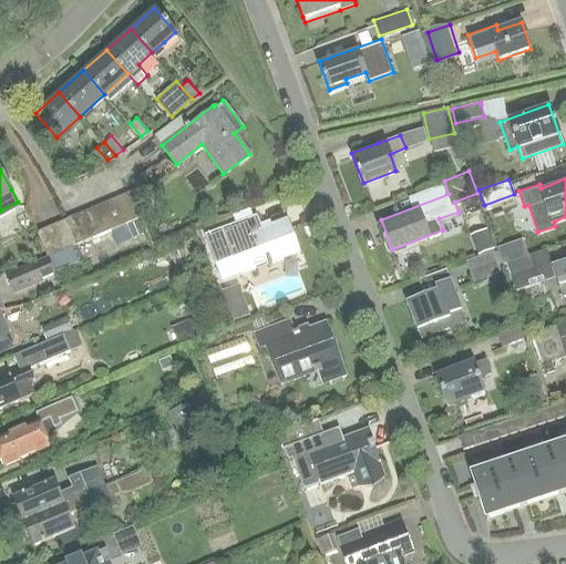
[(139,187),(126,193),(137,218),(150,213),(139,187)]
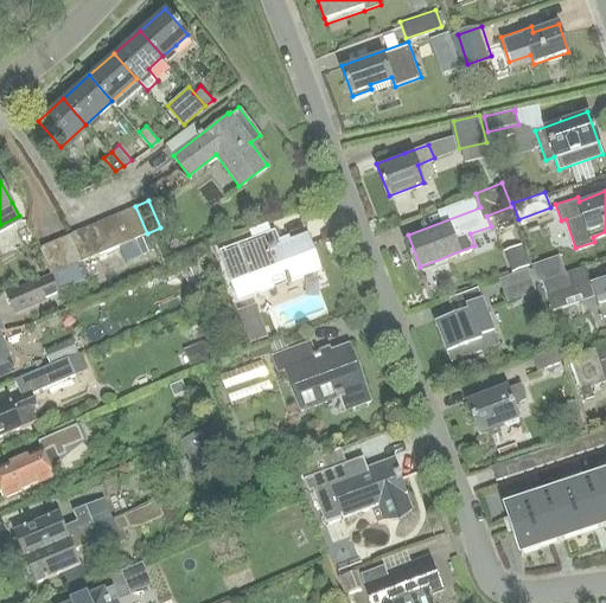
[(147,233),(135,206),(122,212),(134,238),(147,233)]
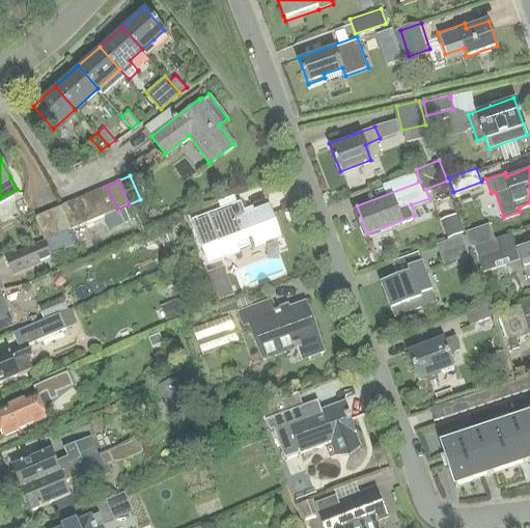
[(107,186),(95,190),(106,214),(117,209),(107,186)]
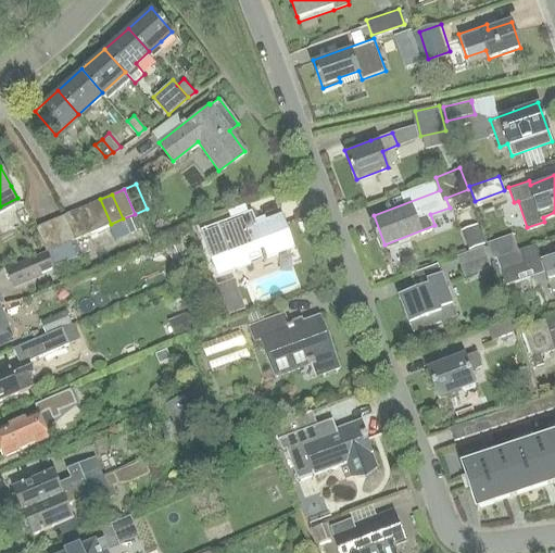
[(111,224),(100,199),(88,204),(99,229),(111,224)]
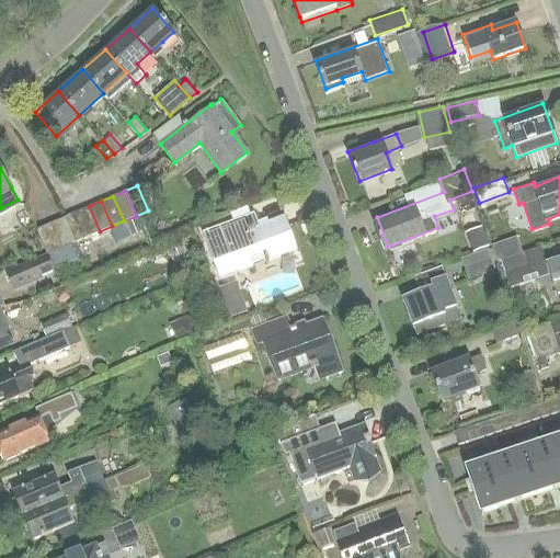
[(247,205),(230,212),(232,219),(247,214),(250,213),(247,205)]
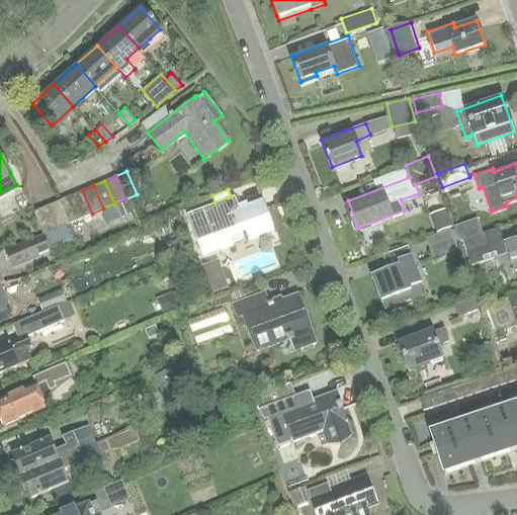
[(82,190),(71,195),(81,218),(92,213),(82,190)]
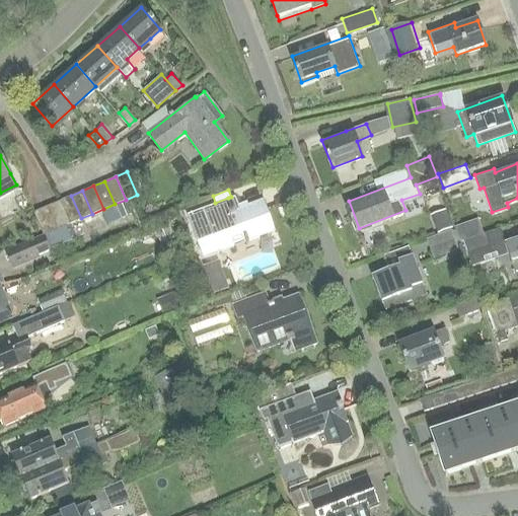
[(81,218),(71,196),(60,200),(70,223),(81,218)]
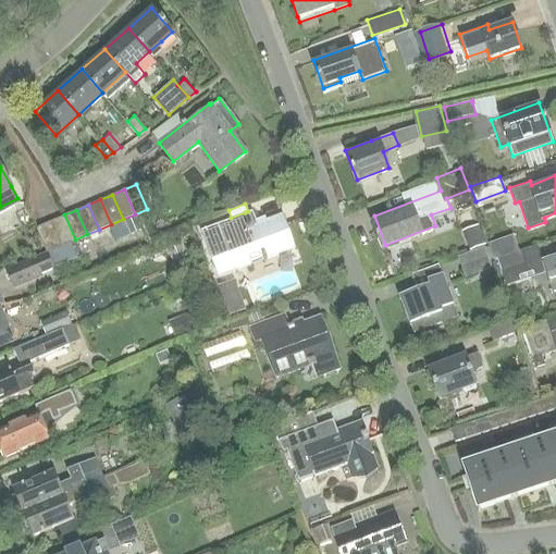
[(231,218),(201,229),(218,273),(293,245),(281,212),(249,224),(245,212),(231,218)]
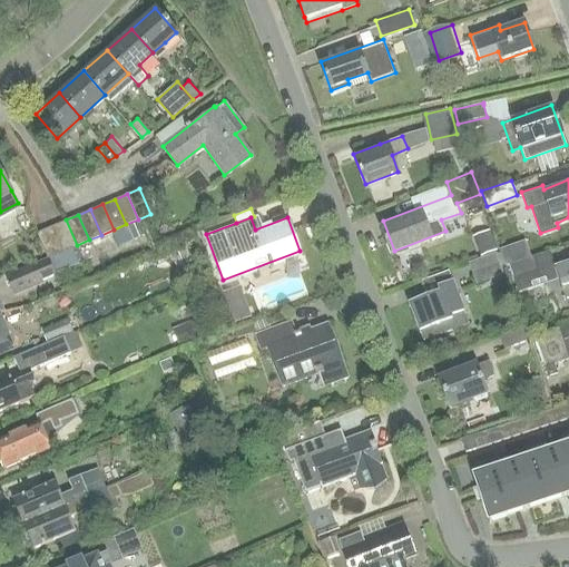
[(62,252),(77,245),(66,220),(51,226),(62,252)]
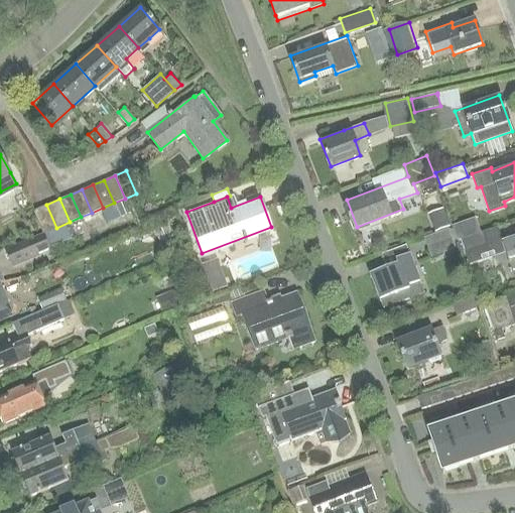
[(126,200),(117,204),(122,216),(131,212),(126,200)]
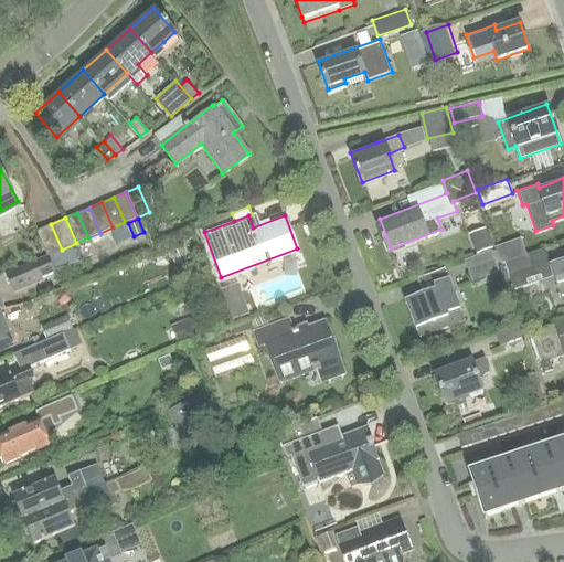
[(46,255),(62,250),(51,224),(36,230),(46,255)]
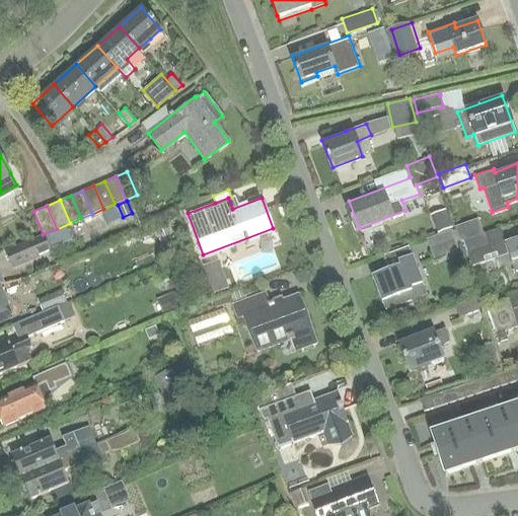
[(453,226),(447,208),(434,213),(440,231),(453,226)]
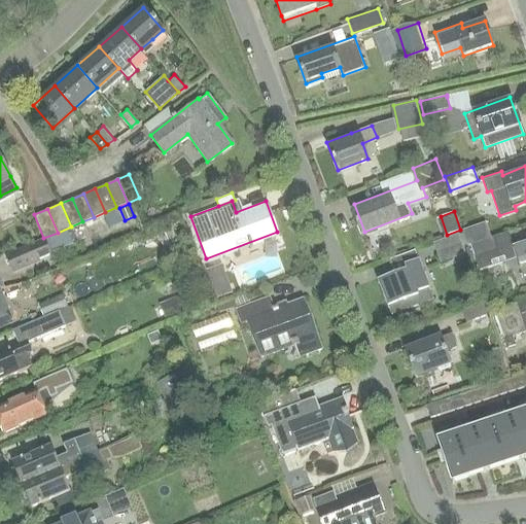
[(180,243),(171,221),(161,225),(170,247),(180,243)]
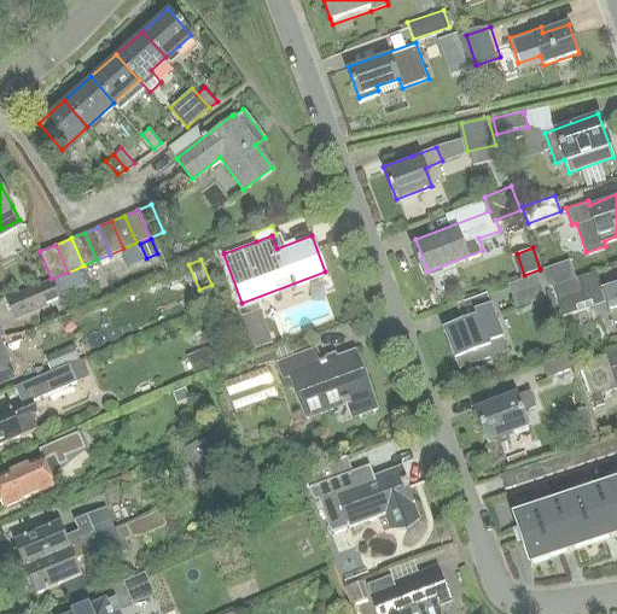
[(540,269),(510,281),(519,304),(548,293),(540,269)]
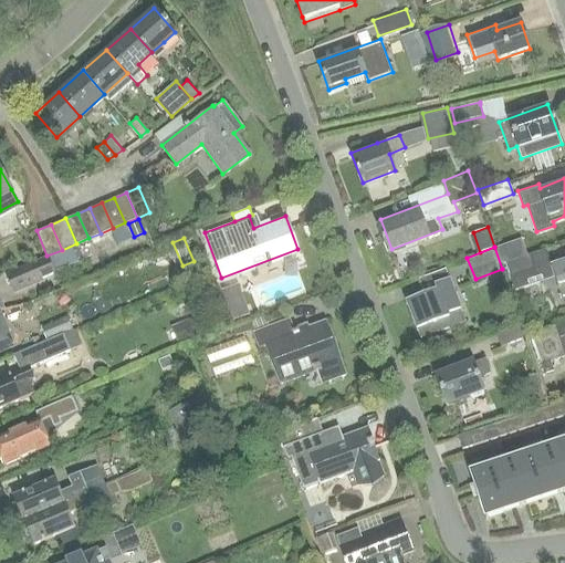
[(530,253),(505,262),(514,290),(540,281),(530,253)]
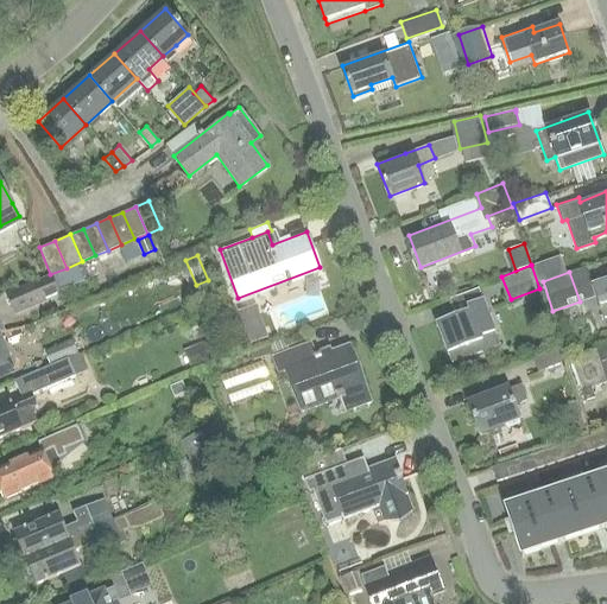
[(606,279),(593,284),(600,305),(606,302),(606,279)]
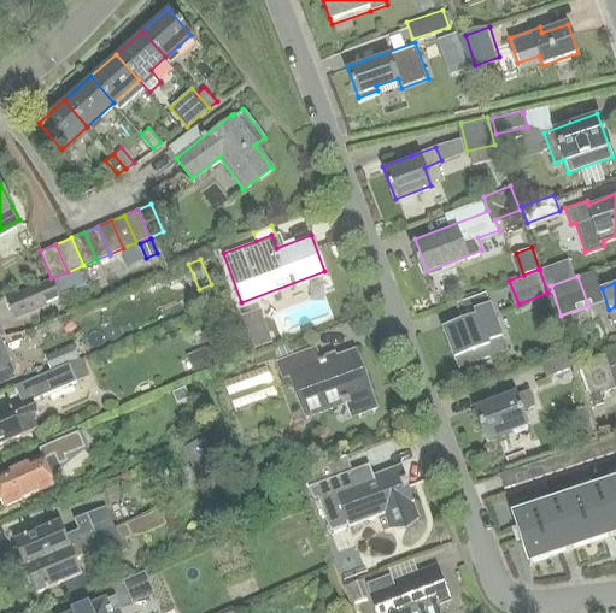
[(16,316),(60,298),(57,289),(10,308),(4,294),(0,295),(0,323),(0,325),(17,318),(16,316)]
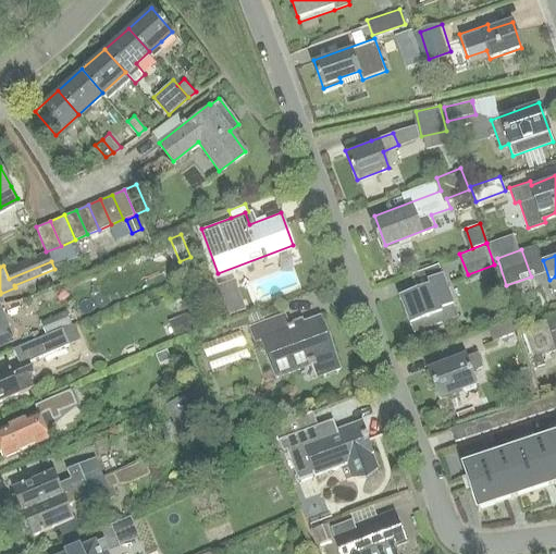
[(430,284),(399,295),(412,330),(457,314),(442,273),(428,279),(430,284)]
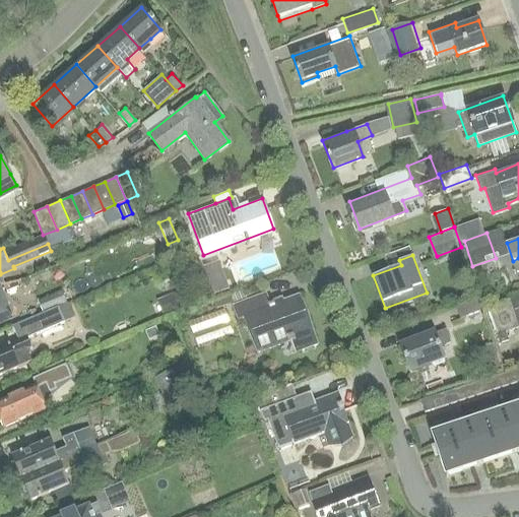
[(214,294),(230,287),(226,279),(211,284),(214,294)]
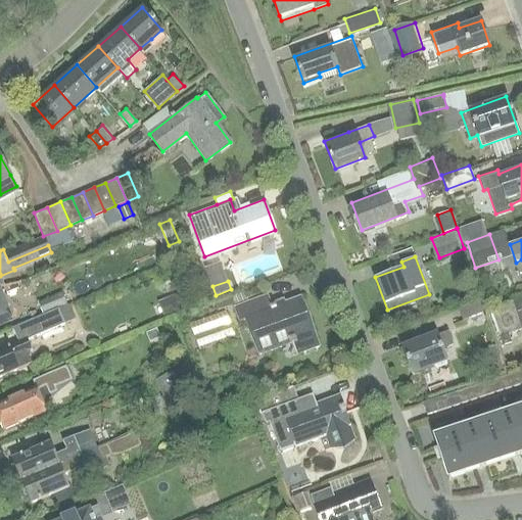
[(58,305),(68,301),(62,288),(38,299),(44,313),(58,305)]
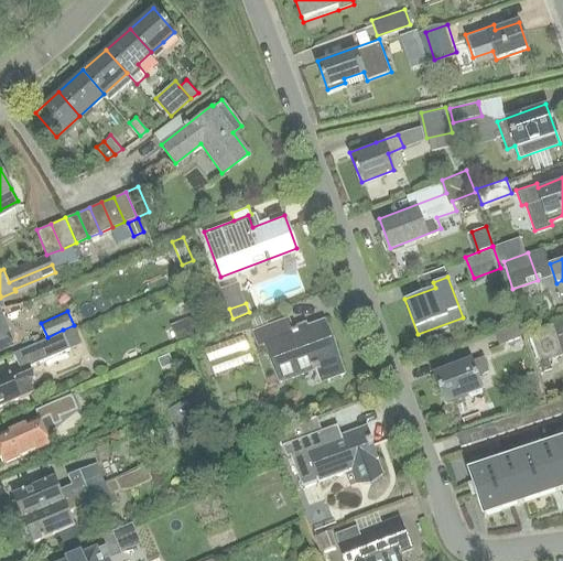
[(0,312),(0,348),(13,343),(0,312)]
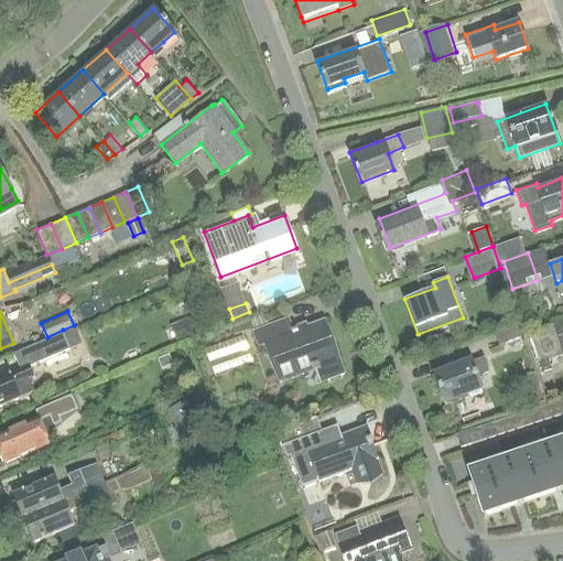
[(192,317),(176,324),(183,338),(197,332),(192,317)]
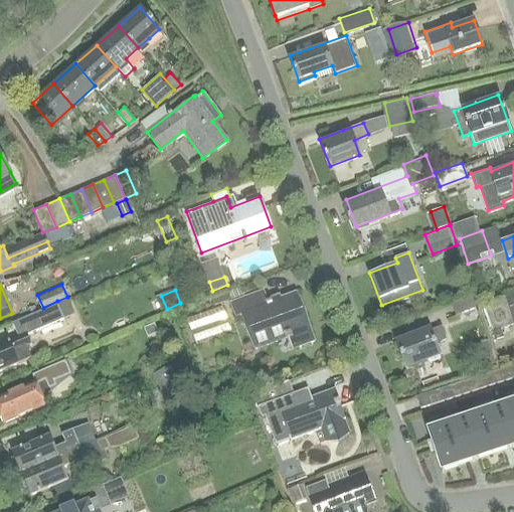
[(228,290),(212,296),(215,303),(231,297),(228,290)]
